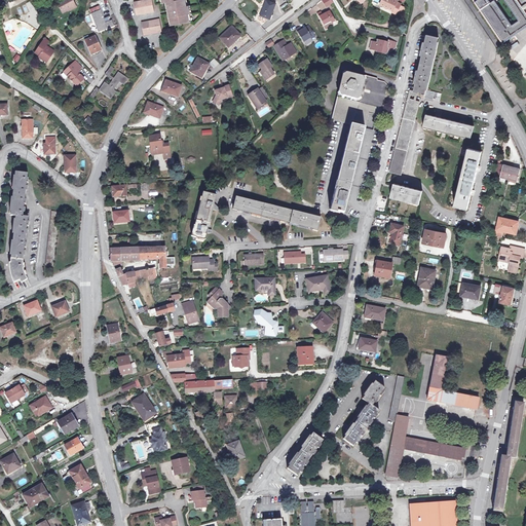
[(0,0),(0,10),(11,8),(10,3),(4,4),(2,0),(0,0)]
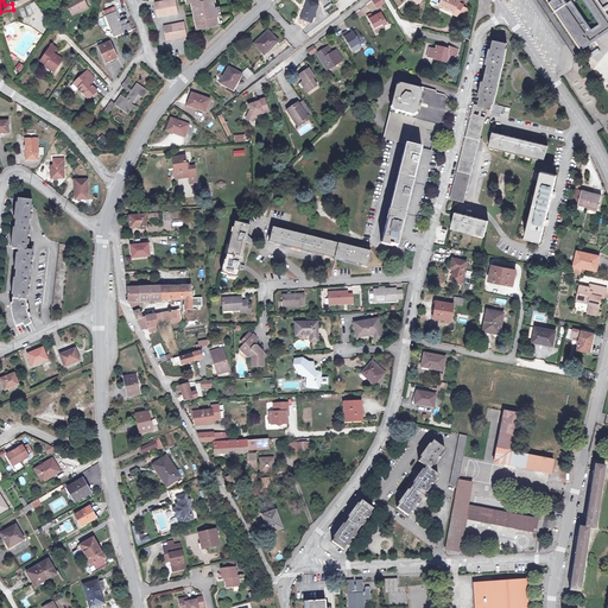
[(82,0),(77,0),(67,7),(74,18),(82,13),(83,14),(89,11),(82,0)]
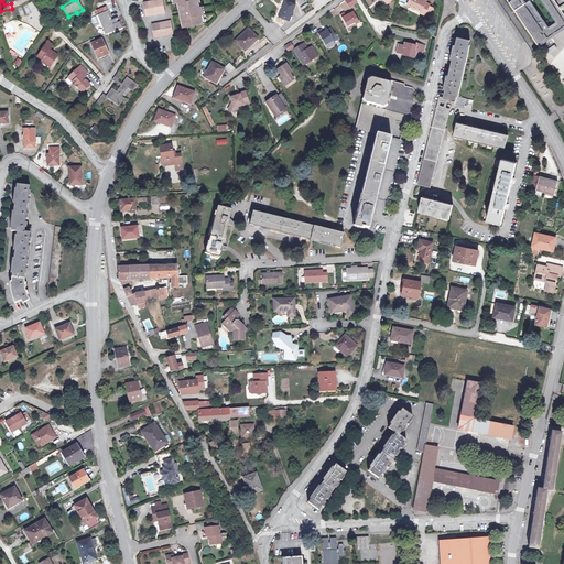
[(165,12),(163,0),(145,0),(143,0),(145,15),(165,12)]
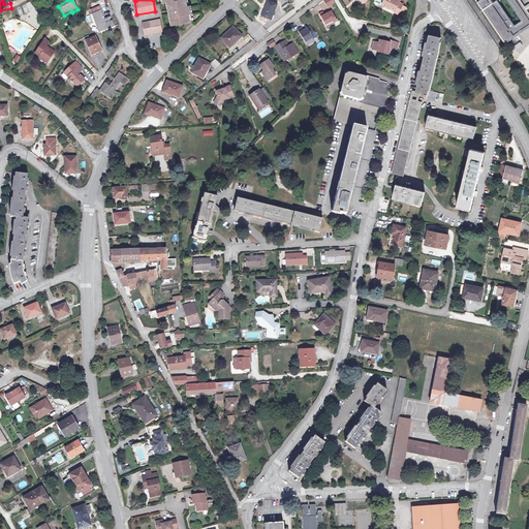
[(163,0),(164,3),(166,2),(168,2),(173,25),(174,25),(190,22),(188,14),(190,13),(189,5),(187,6),(185,0),(163,0)]
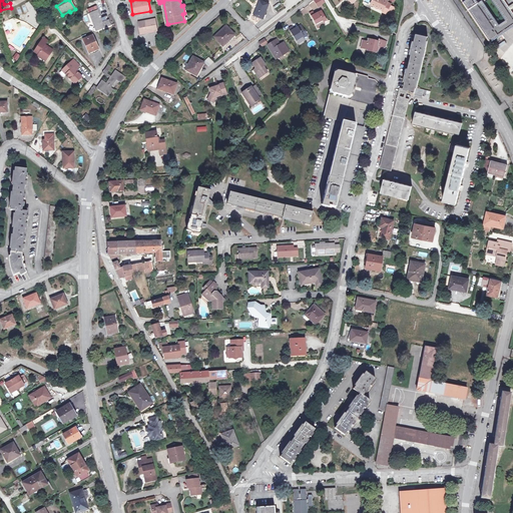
[(263,18),(269,3),(261,0),(259,0),(253,15),(263,18)]
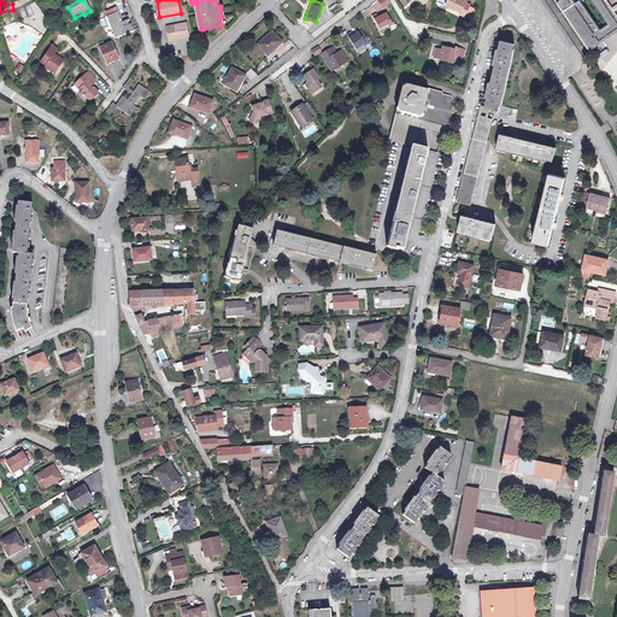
[(451,0),(447,7),(462,13),(462,16),(465,18),(466,16),(470,9),(471,6),(466,4),(468,3),(463,0),(451,0)]
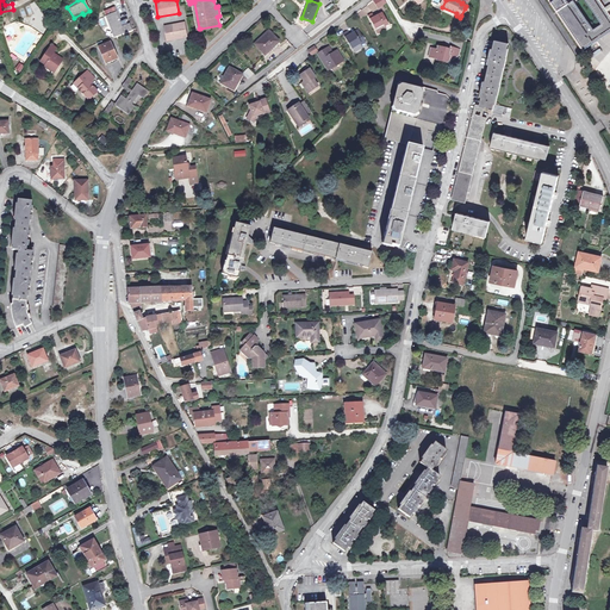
[(574,0),(551,0),(578,39),(584,50),(609,32),(609,1),(609,0),(585,0),(602,24),(593,30),(574,1),(574,0)]
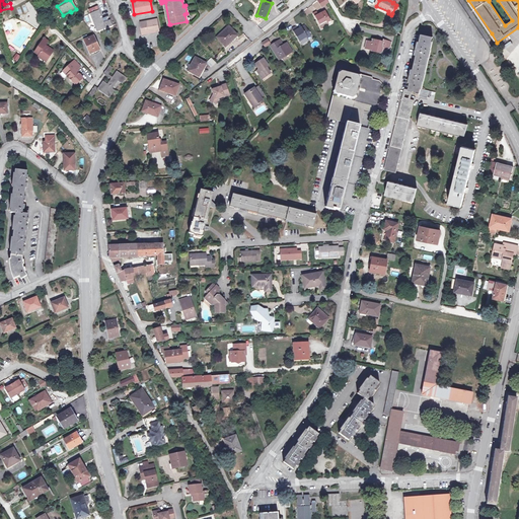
[(328,23),(332,21),(327,10),(320,13),(319,11),(315,12),(322,28),(329,25),(328,23)]
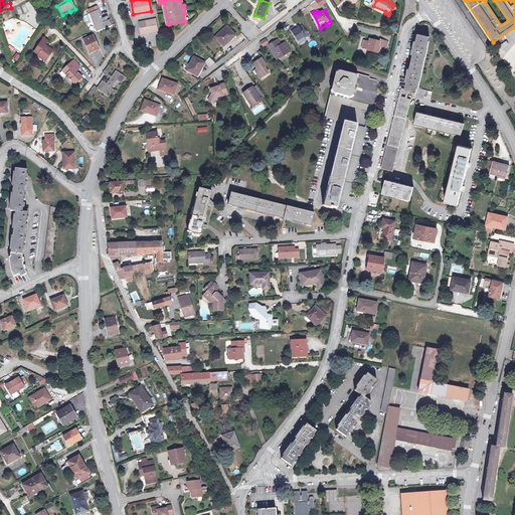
[(104,23),(99,11),(91,15),(100,31),(113,24),(111,20),(104,23)]
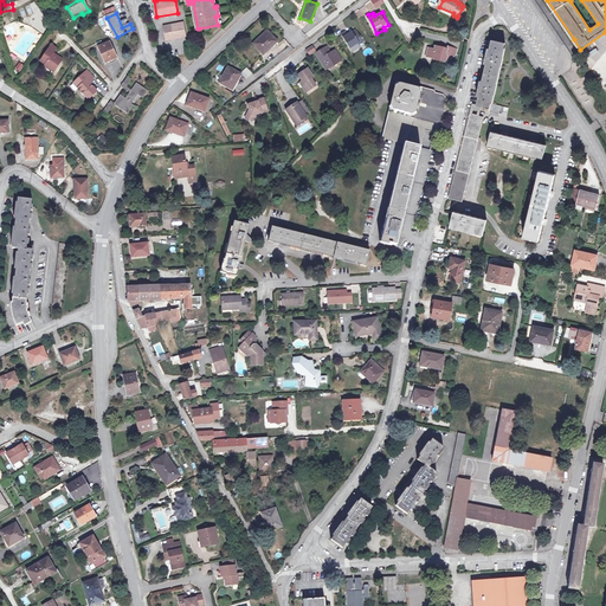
[(184,20),(162,24),(166,39),(186,36),(184,20)]
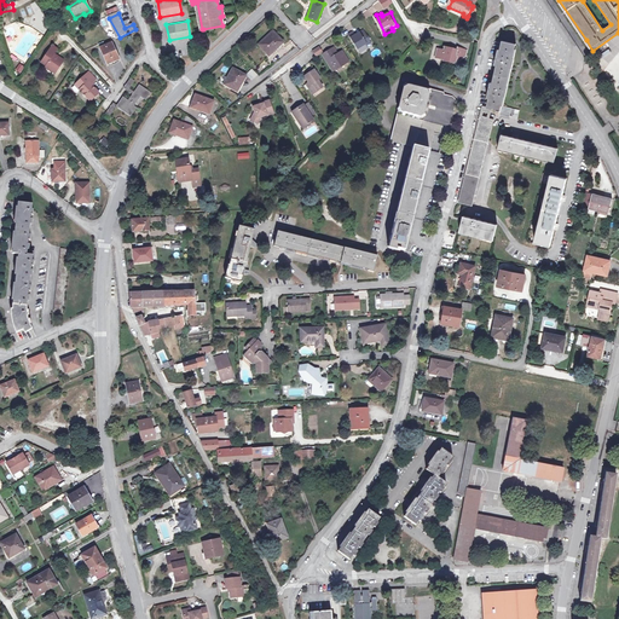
[(374,40),(368,28),(359,32),(357,28),(353,30),(359,44),(368,40),(369,42),(374,40)]
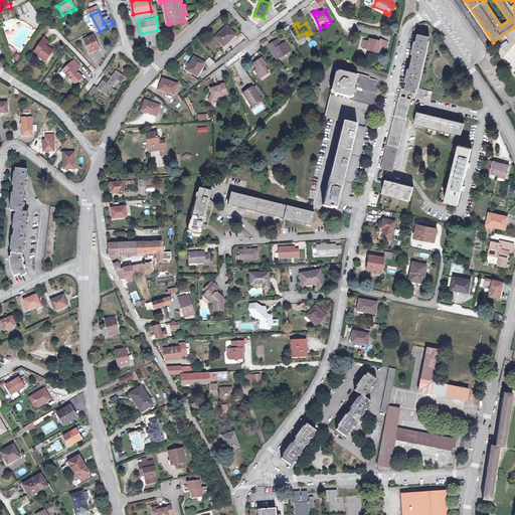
[(235,34),(227,25),(214,36),(223,46),(230,40),(230,39),(235,34)]
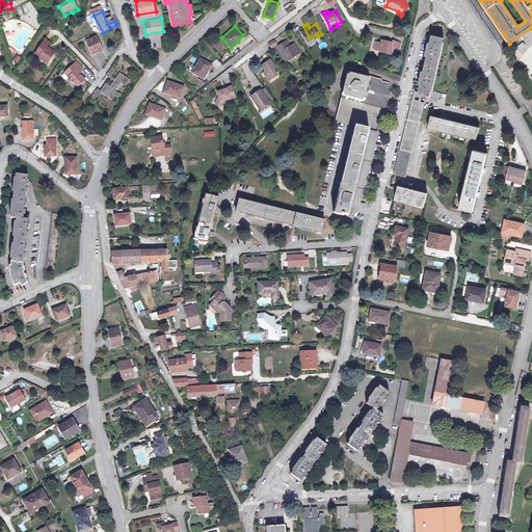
[(441,50),(444,37),(432,35),(430,43),(428,43),(425,56),(427,56),(423,71),(422,71),(421,76),(420,80),(419,84),(420,85),(419,92),(416,91),(415,96),(422,97),(423,94),(430,96),(429,99),(437,101),(439,98),(441,99),(441,101),(445,102),(447,95),(431,90),(433,83),(434,83),(436,75),(435,75),(440,57),(441,57),(443,51),(441,50)]
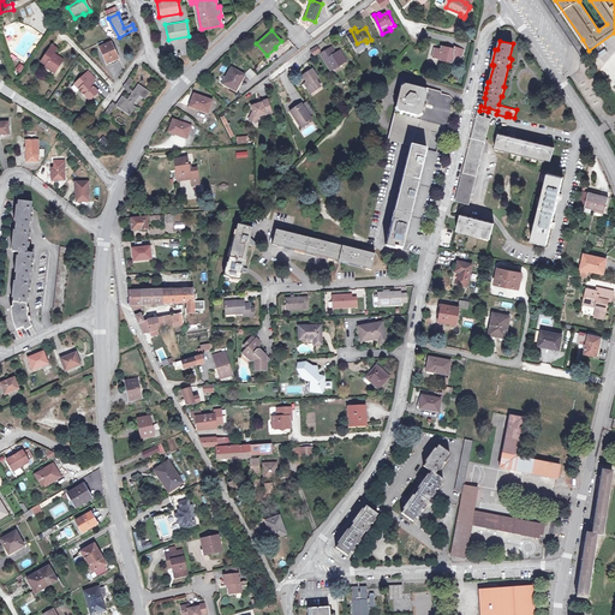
[(112,45),(100,51),(107,66),(120,59),(112,45)]
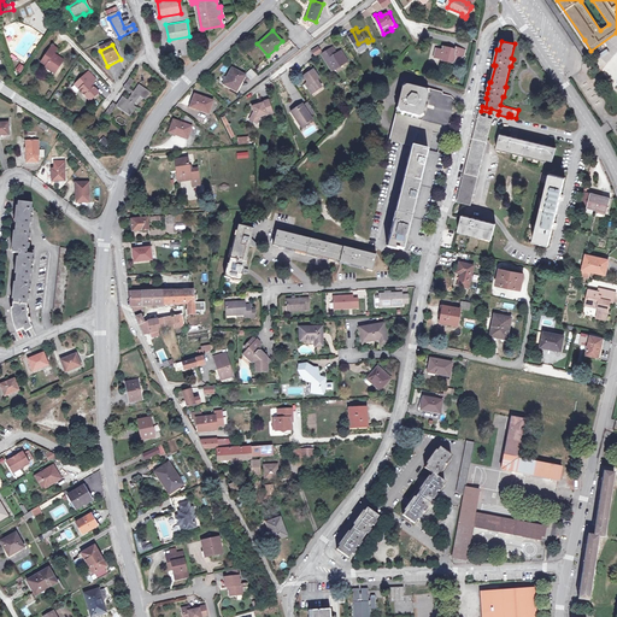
[(339,65),(350,59),(345,48),(340,51),(336,52),(333,45),(325,50),(334,65),(338,63),(339,65)]
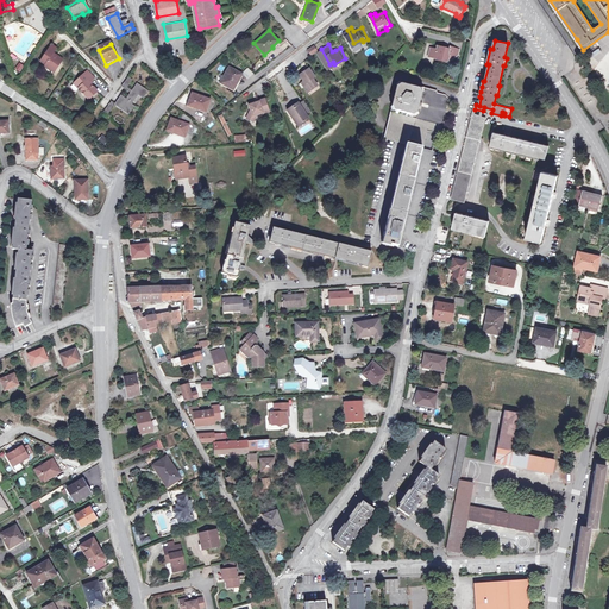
[(307,50),(312,56),(318,51),(314,45),(307,50)]
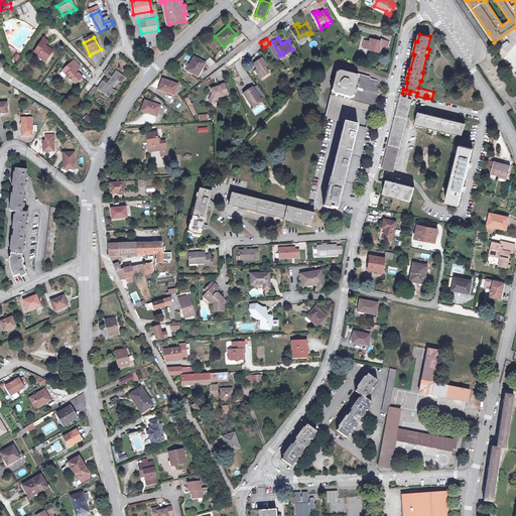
[(48,43),(44,40),(34,54),(39,57),(38,58),(42,61),(44,59),(48,62),(54,53),(48,49),(47,50),(45,48),(48,43)]
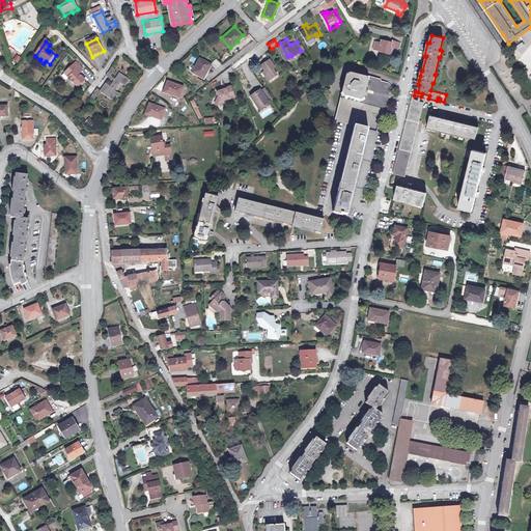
[(395,51),(397,44),(392,42),(392,44),(382,42),(381,44),(375,43),(373,50),(380,52),(380,53),(385,54),(386,53),(390,54),(395,51)]
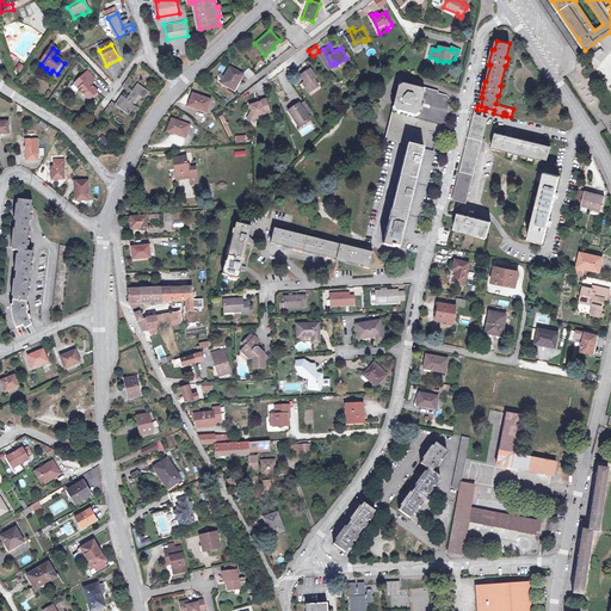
[(319,73),(314,66),(304,72),(308,79),(312,84),(308,85),(312,91),(322,84),(316,75),(319,73)]
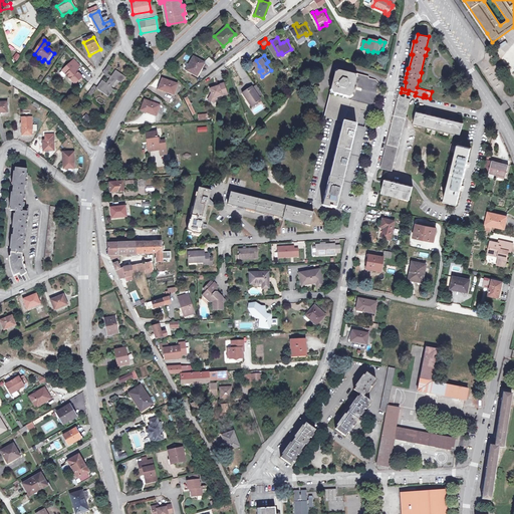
[(204,63),(193,56),(185,70),(190,72),(190,71),(197,75),(204,63)]
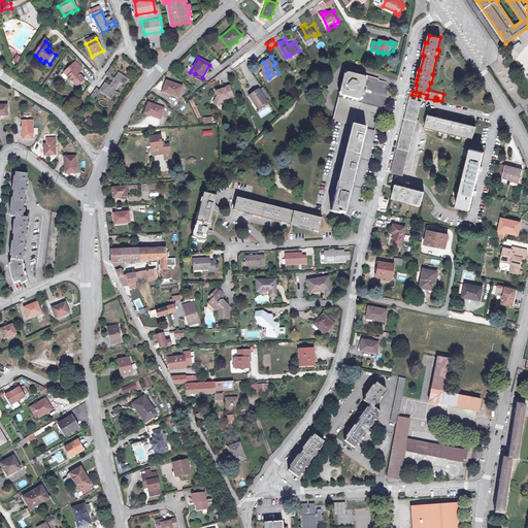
[(251,87),(257,84),(246,62),(240,64),(251,87)]
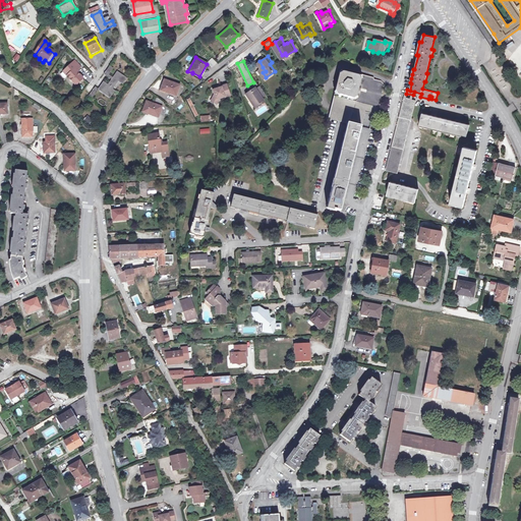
[(81,68),(74,62),(66,69),(69,71),(67,72),(67,76),(70,79),(69,80),(72,82),(73,82),(76,85),(84,79),(78,73),(77,72),(78,71),(81,68)]
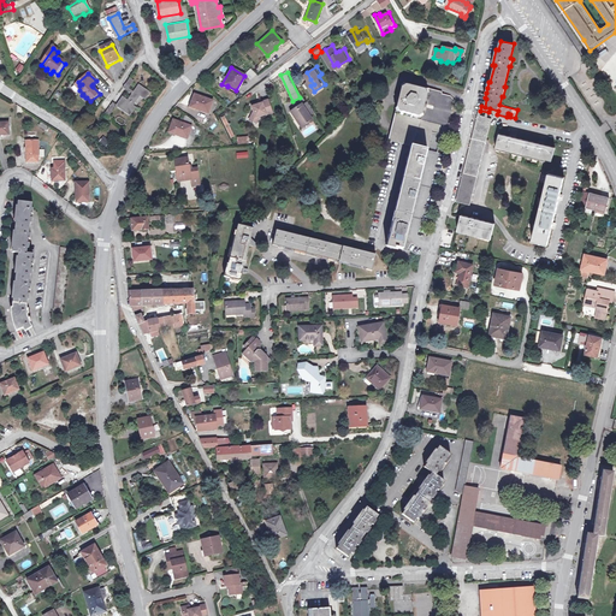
[(123,96),(117,105),(131,114),(136,107),(134,106),(141,96),(146,100),(150,92),(138,84),(128,100),(123,96)]
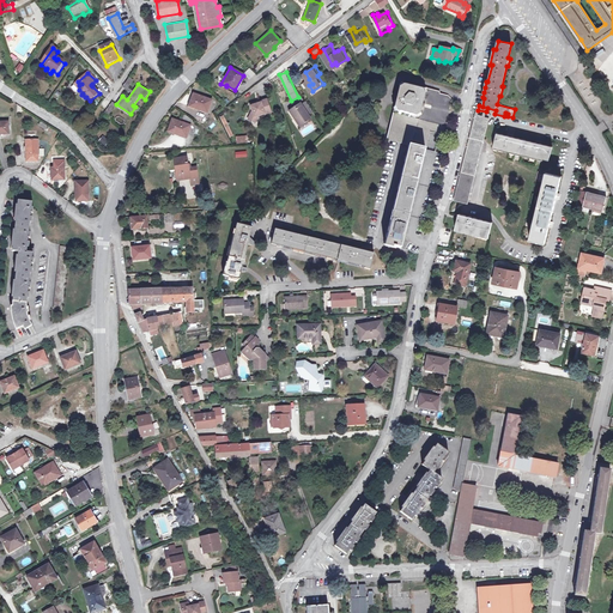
[(425,93),(423,90),(404,85),(399,87),(394,107),(396,111),(416,116),(420,114),(425,93)]
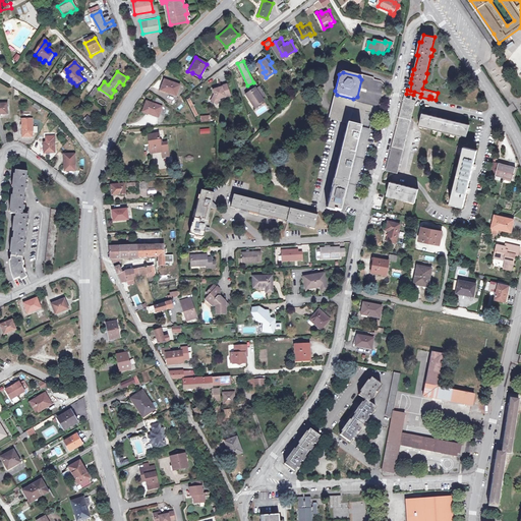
[(180,85),(165,80),(162,91),(176,96),(180,85)]
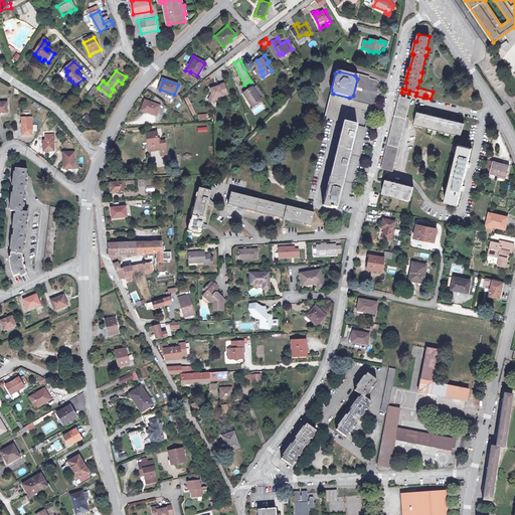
[(222,98),(227,96),(224,84),(219,86),(219,87),(210,89),(211,94),(208,100),(213,104),(217,98),(221,97),(222,98)]
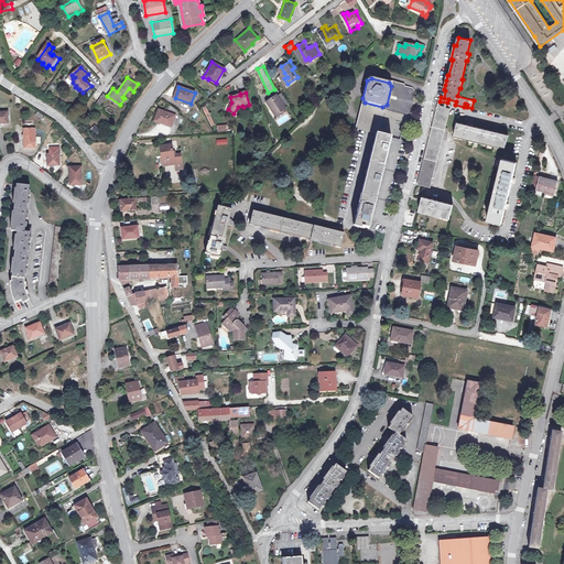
[(104,94),(97,102),(100,106),(107,96),(104,94)]
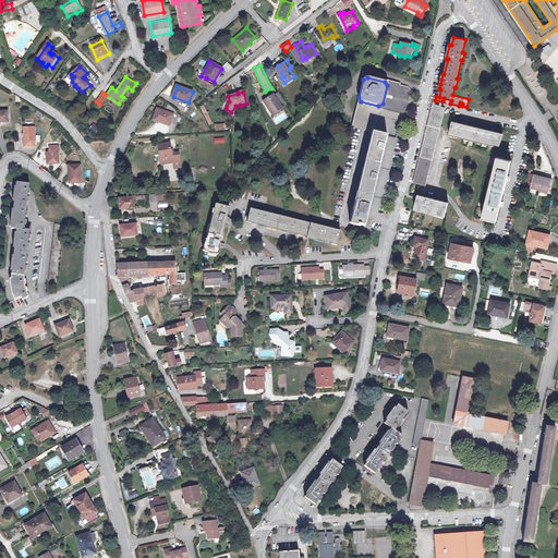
[(279,95),(275,97),(280,107),(284,105),(279,95)]
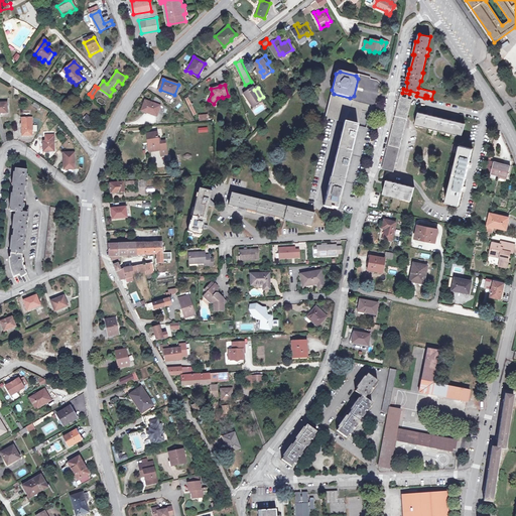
[(254,90),(253,89),(244,95),(247,102),(249,101),(253,108),(261,104),(259,99),(254,90)]
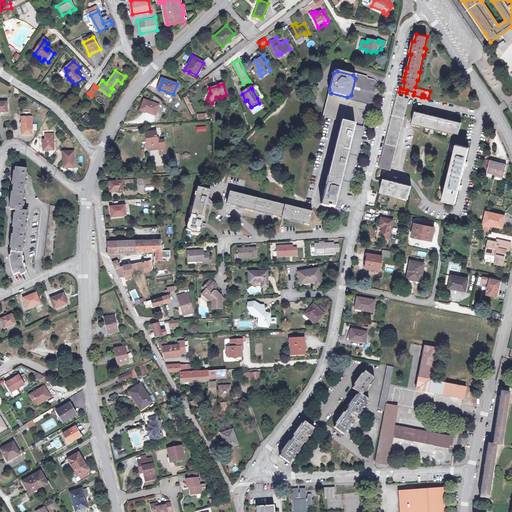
[(187,96),(184,97),(191,114),(194,113),(187,96)]
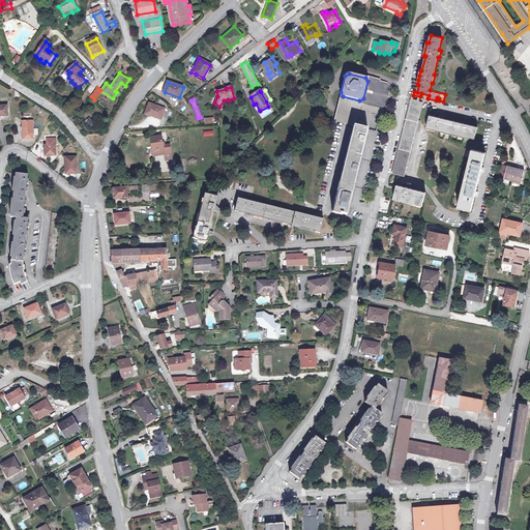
[(422,102),(411,99),(409,110),(392,173),(404,177),(422,102)]
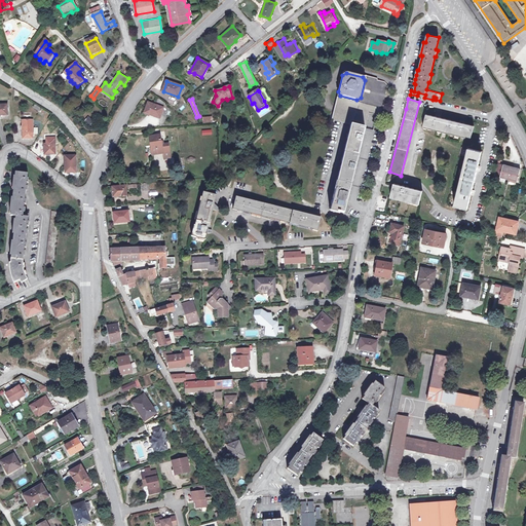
[(161,109),(146,104),(143,114),(158,118),(161,109)]
